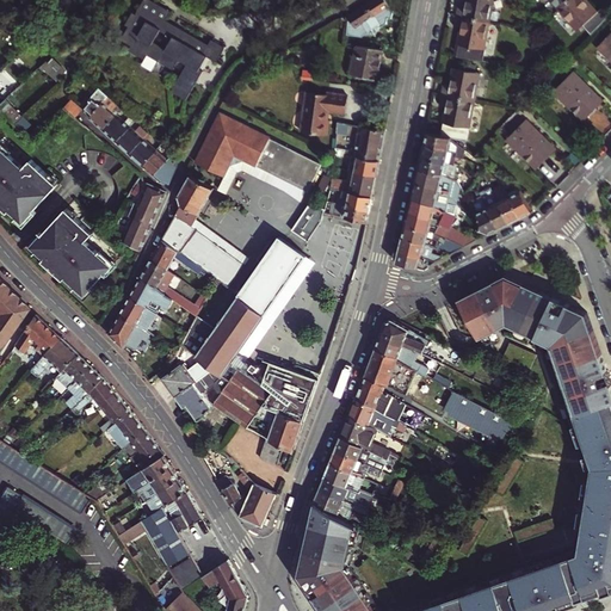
[(375,0),(350,16),(347,36),(359,38),(363,36),(365,37),(374,32),(376,34),(378,31),(380,28),(389,22),(390,16),(394,17),(395,10),(393,10),(387,0),(375,0)]
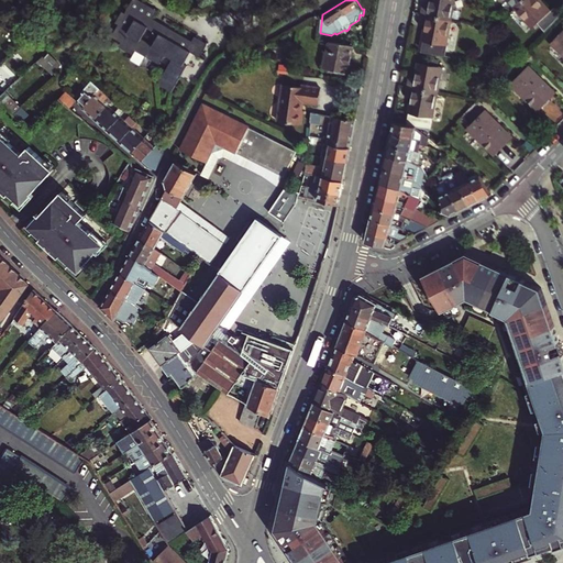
[(450,20),(453,0),(428,0),(428,6),(422,4),(420,14),(450,20)]
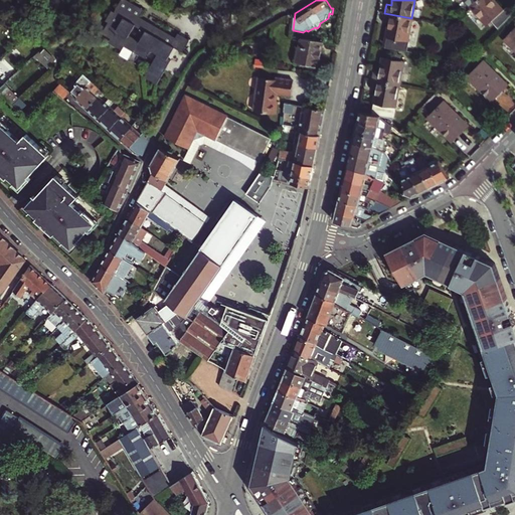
[(463,0),(470,8),(479,0),(463,0)]
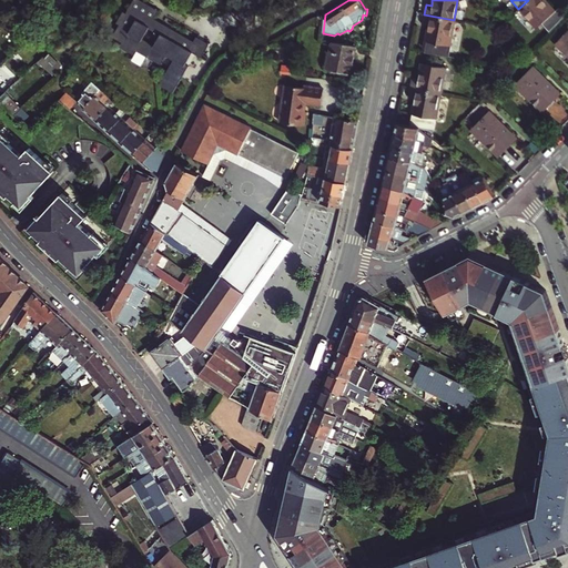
[(528,0),(518,9),(536,28),(555,11),(544,0),(528,0)]
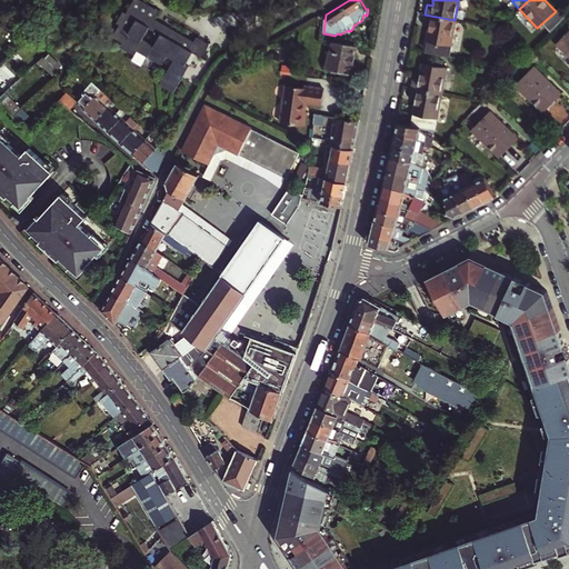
[(139,3),(129,20),(127,19),(121,29),(125,31),(118,43),(129,49),(127,53),(140,60),(142,56),(167,69),(172,59),(180,63),(167,89),(181,96),(196,70),(190,68),(197,55),(195,53),(199,46),(170,30),(169,32),(158,26),(162,16),(139,3)]
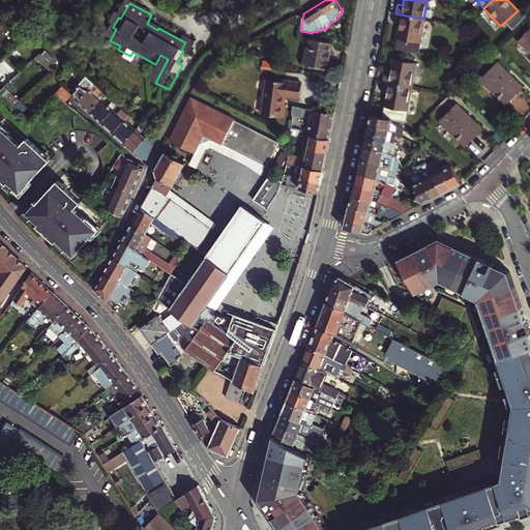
[(417,52),(423,19),(395,13),(394,21),(400,22),(394,47),(417,52)]
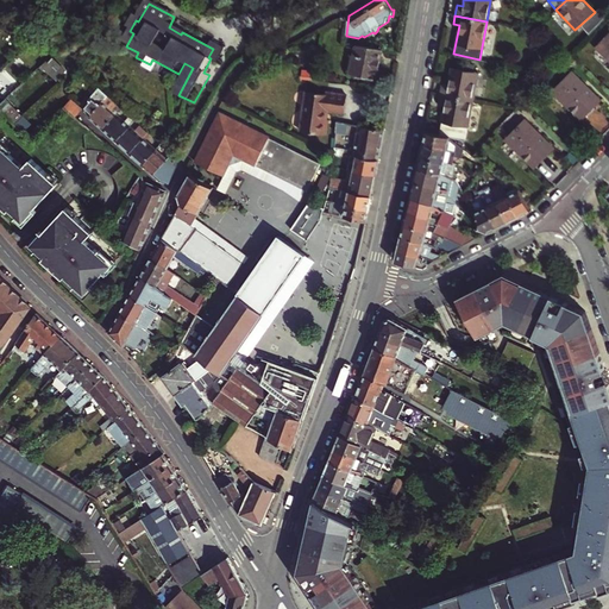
[(608,32),(595,46),(608,61),(608,32)]
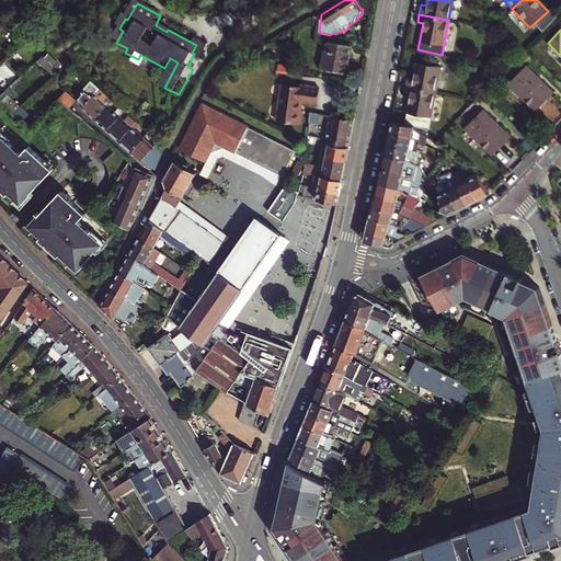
[(353,45),(328,39),(323,64),(348,68),(353,45)]
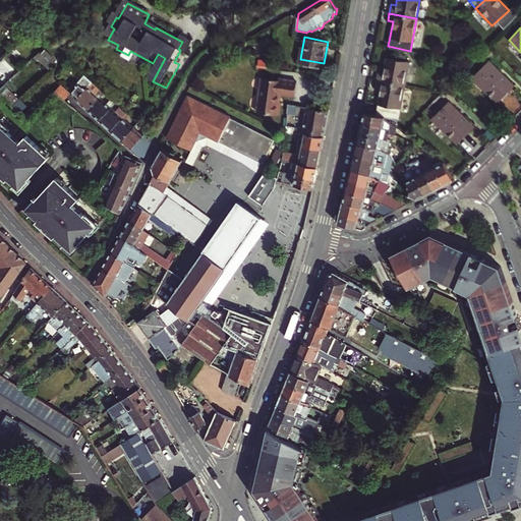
[(55,61),(42,50),(36,56),(49,68),(55,61)]
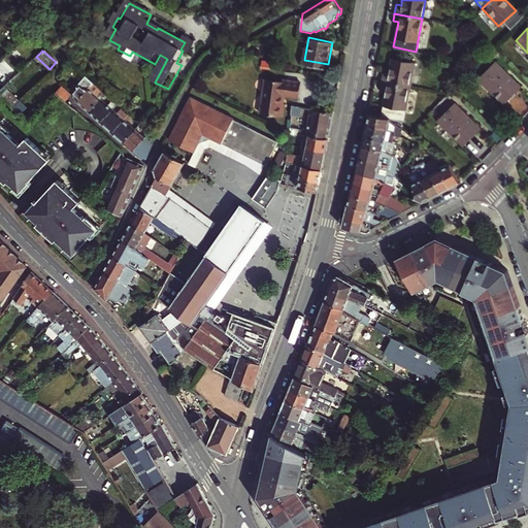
[(383,71),(382,80),(409,86),(415,62),(392,58),(389,72),(383,71)]
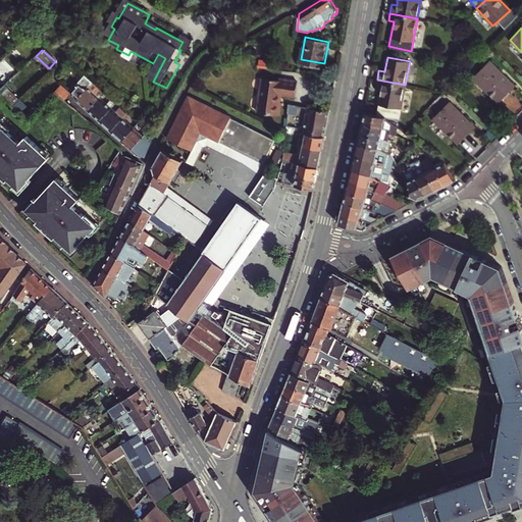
[(514,87),(488,61),(472,77),(498,103),(514,87)]
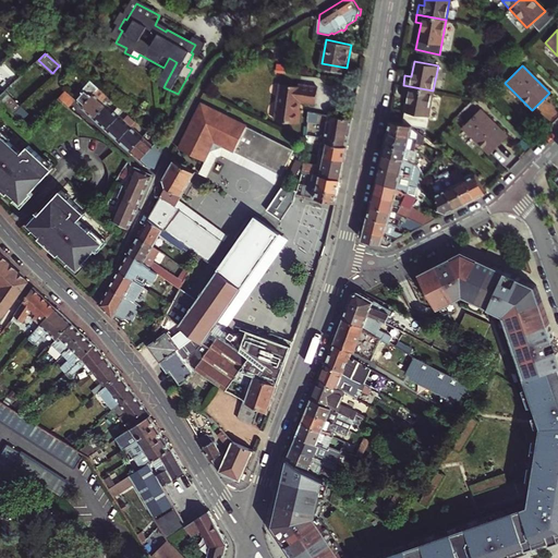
[(77,101),(83,106),(91,98),(99,88),(91,81),(81,93),(84,95),(77,101)]
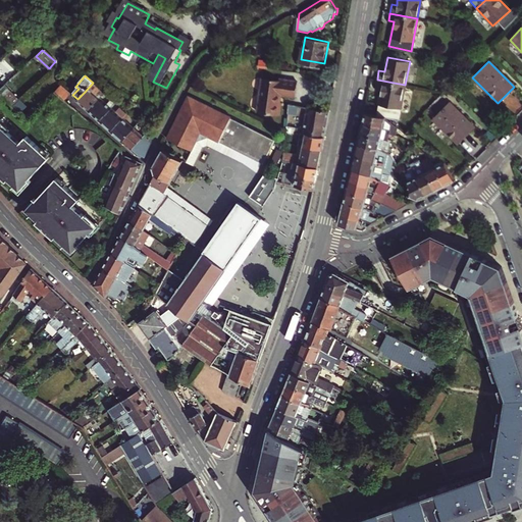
[(264,76),(258,110),(279,114),(281,102),(278,101),(280,93),(296,96),(298,81),(279,77),(279,80),(264,76)]
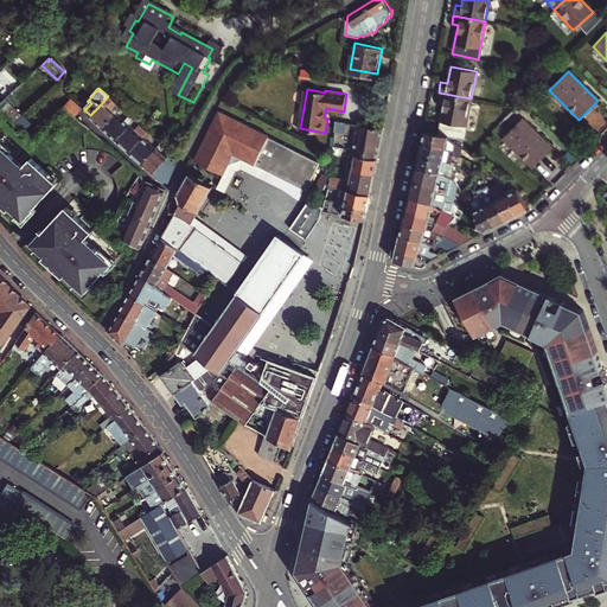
[(462,148),(471,98),(439,93),(438,101),(443,102),(438,134),(446,135),(462,148)]
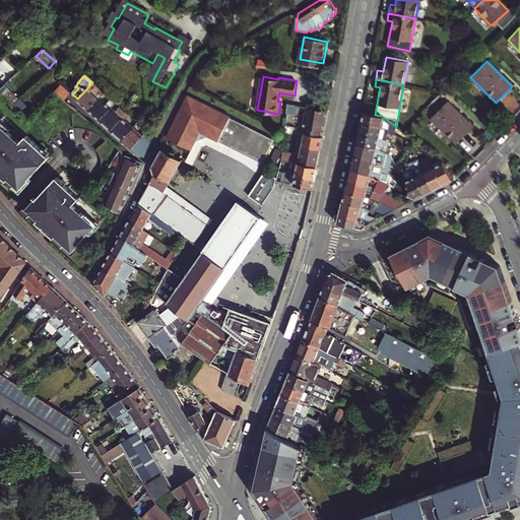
[(84,91),(77,99),(76,100),(88,111),(105,92),(92,82),(84,91)]
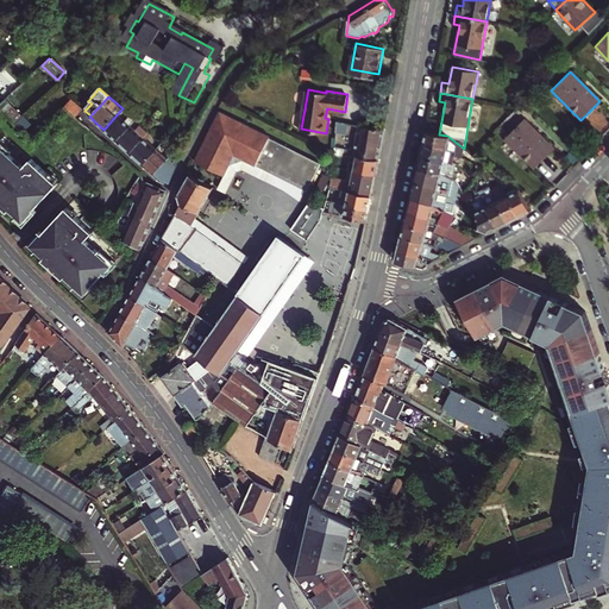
[(70,99),(64,107),(76,117),(82,110),(70,99)]
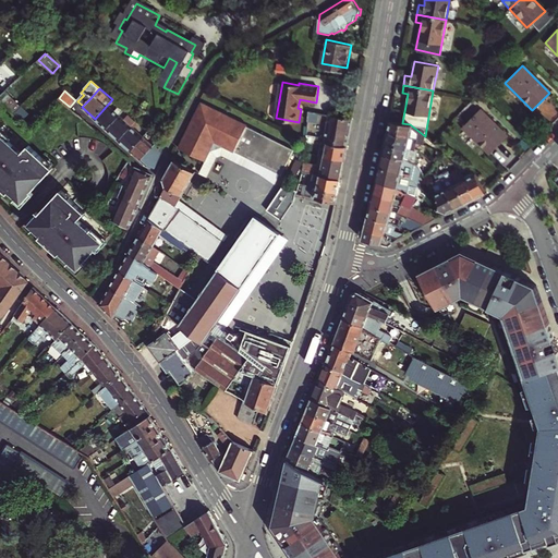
[(124,110),(112,99),(95,119),(107,130),(124,110)]
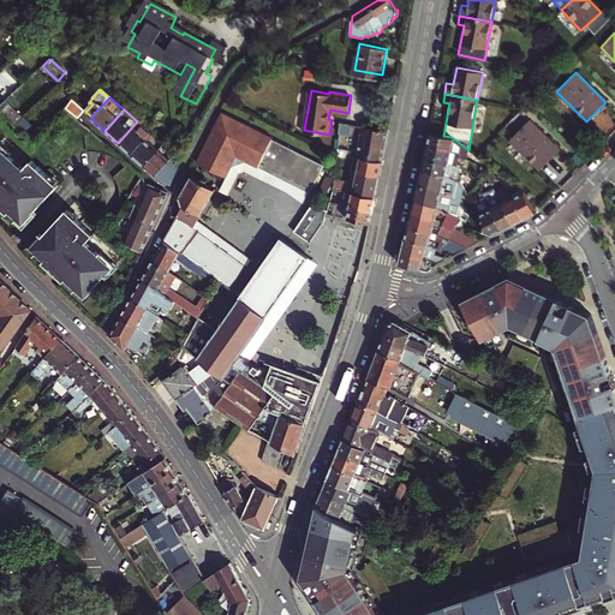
[(324,160),(302,149),(270,136),(272,135),(219,112),(196,163),(227,177),(232,165),(245,160),(257,165),(258,165),(274,172),(311,187),(323,161),(324,160)]
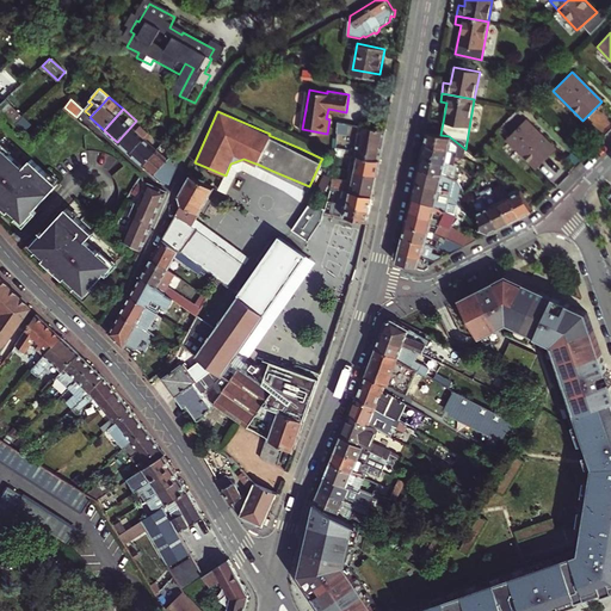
[(524,119),(505,139),(535,168),(554,149),(524,119)]
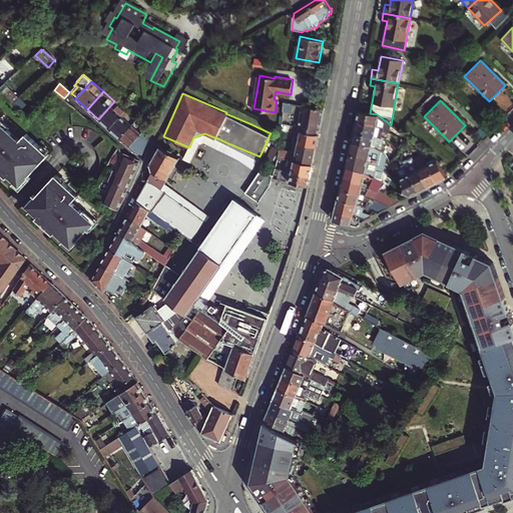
[(110,129),(125,110),(114,101),(98,119),(110,129)]
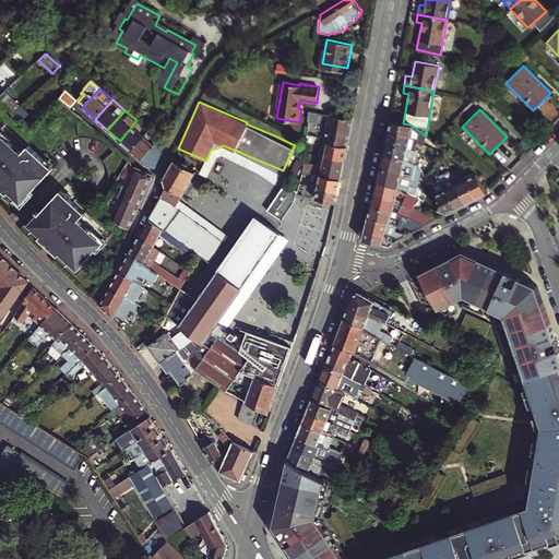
[(318,122),(320,114),(310,111),(308,121),(318,122)]
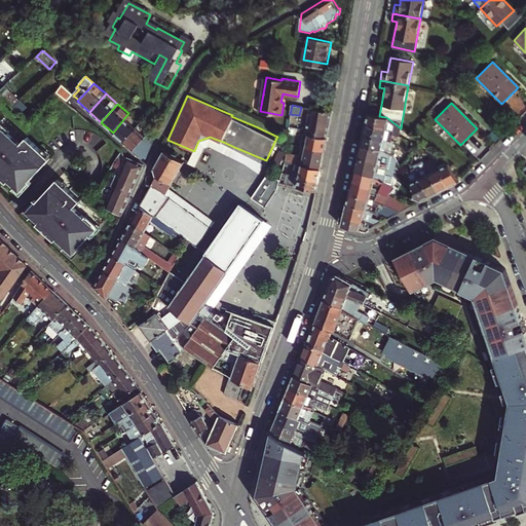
[(304,133),(307,134),(326,139),(331,112),(309,108),(304,133)]
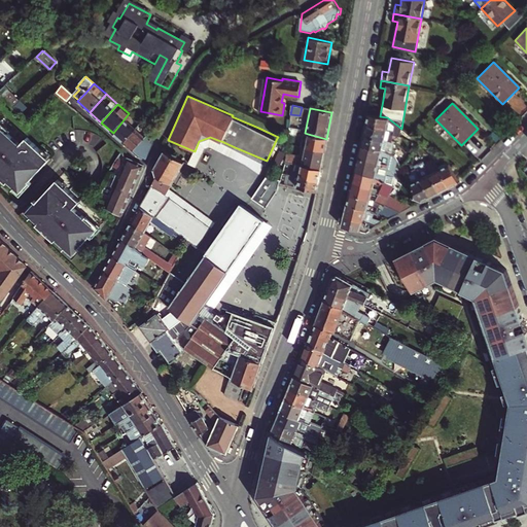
[(125,143),(137,129),(140,124),(129,113),(113,133),(125,143)]
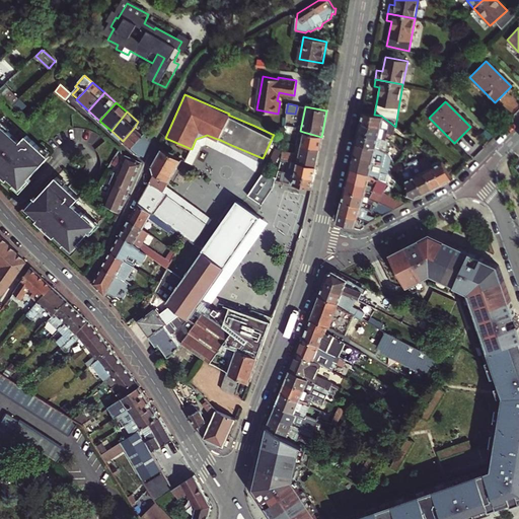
[(363,113),(361,123),(385,128),(388,134),(394,135),(396,128),(395,127),(381,116),(374,115),(363,113)]
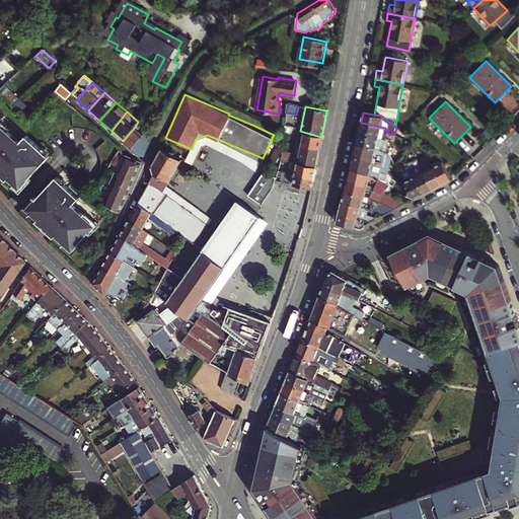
[(0,122),(0,126),(7,132),(9,130),(0,122)]
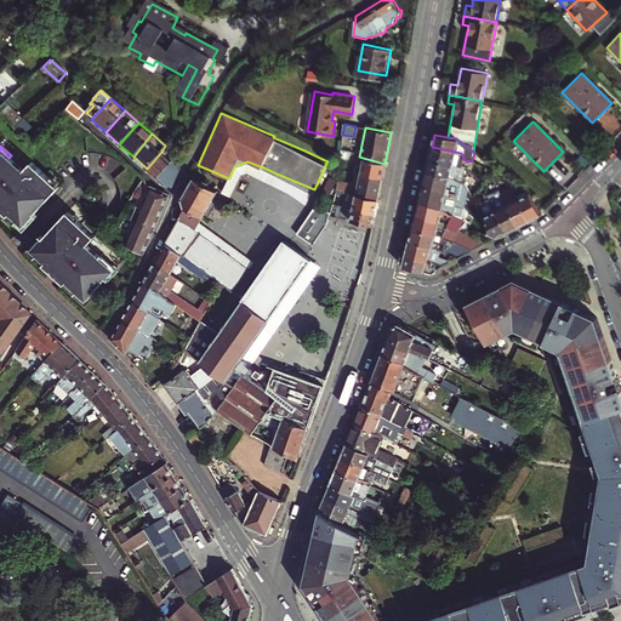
[(357,151),(341,147),(341,152),(341,155),(354,158),(357,151)]
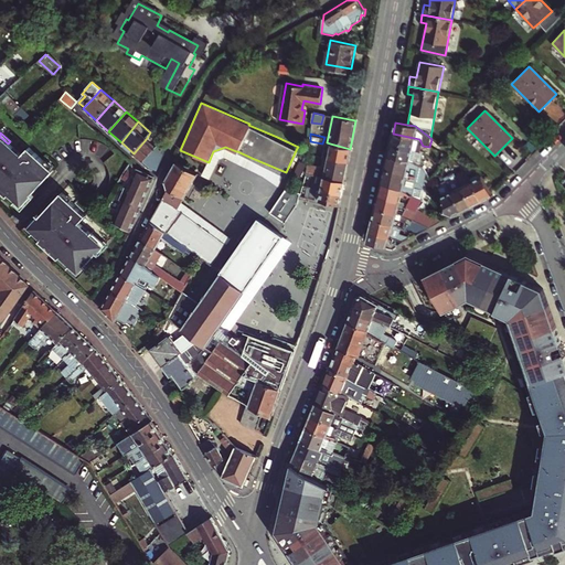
[(419,139),(393,134),(390,145),(419,151),(419,148),(429,150),(429,147),(423,146),(419,139)]
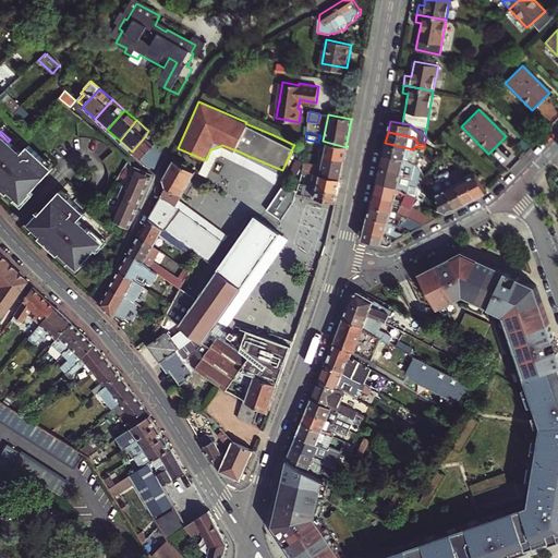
[(0,186),(7,193),(9,191),(16,197),(22,202),(32,191),(53,167),(51,166),(44,159),(28,145),(21,154),(8,142),(0,135),(0,186)]
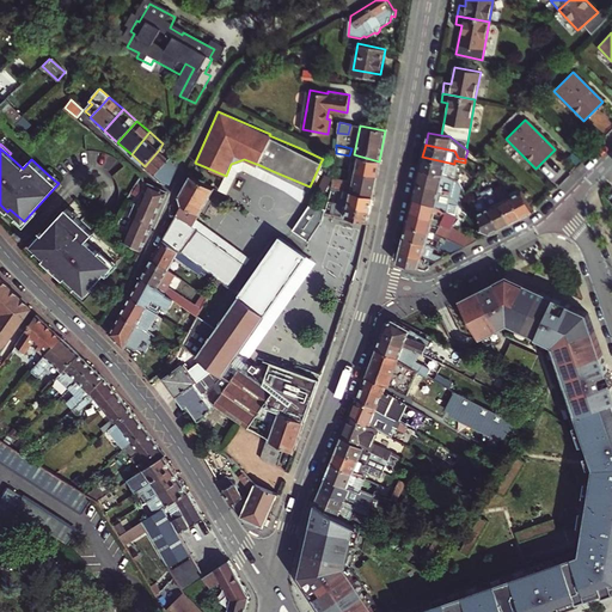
[(166,154),(159,150),(145,166),(154,173),(167,155),(166,154)]
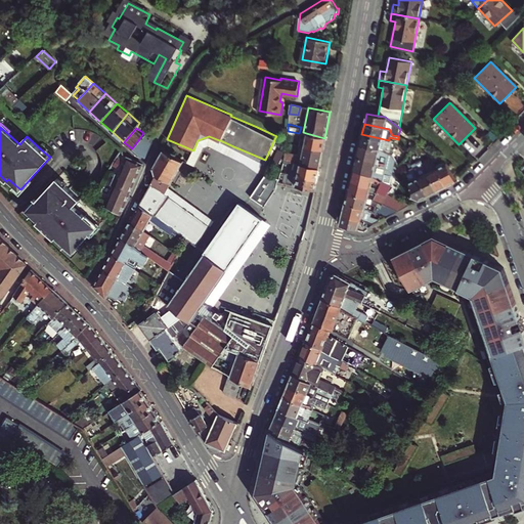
[(144,158),(155,136),(147,130),(145,132),(143,133),(132,148),(139,156),(144,158)]
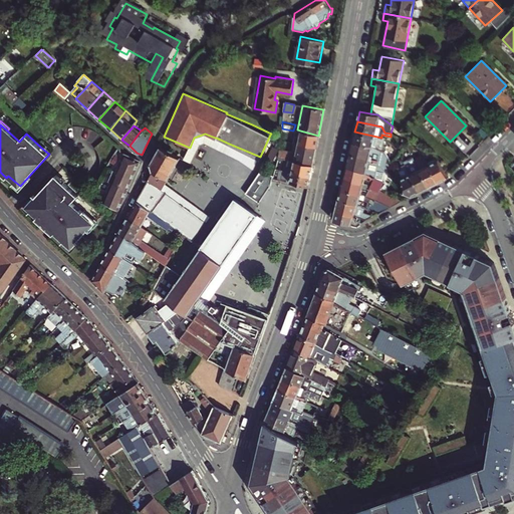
[(300,131),(297,143),(316,148),(318,136),(300,131)]
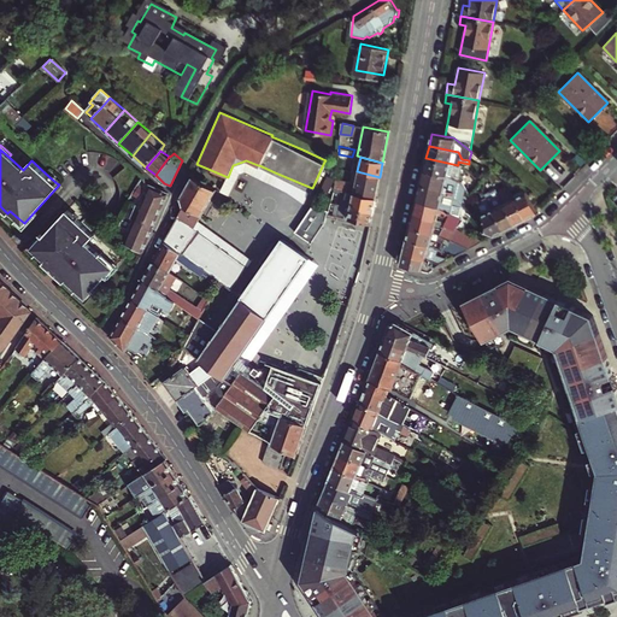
[(458,165),(425,158),(423,170),(448,175),(458,181),(462,166),(458,165)]
